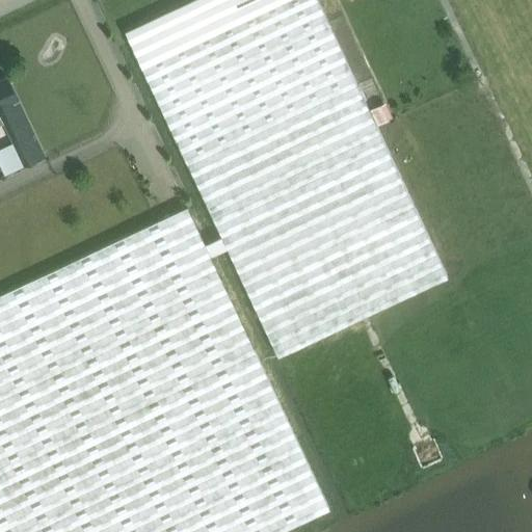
[(399,182),(374,128),(353,85),(356,83),(317,0),(189,0),(125,31),(141,67),(186,163),(185,164),(231,261),(275,360),(370,315),(446,280),(399,182)]
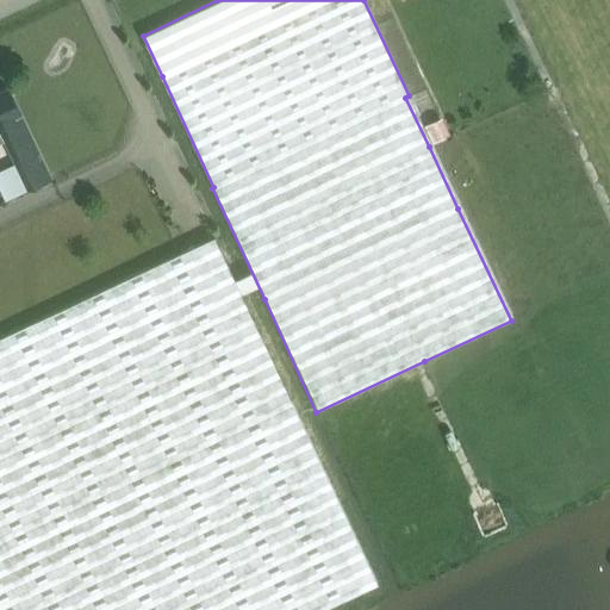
[(0,124),(1,124),(32,187),(51,179),(8,88),(0,92),(0,124)]
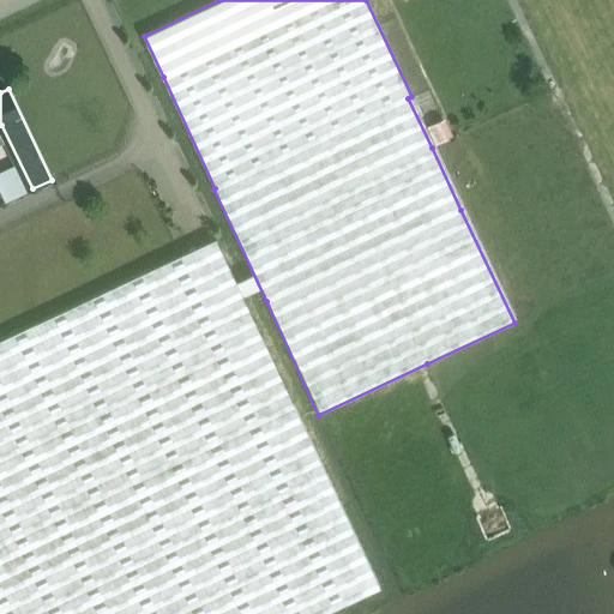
[(437,108),(421,119),(434,137),(450,127),(437,108)]
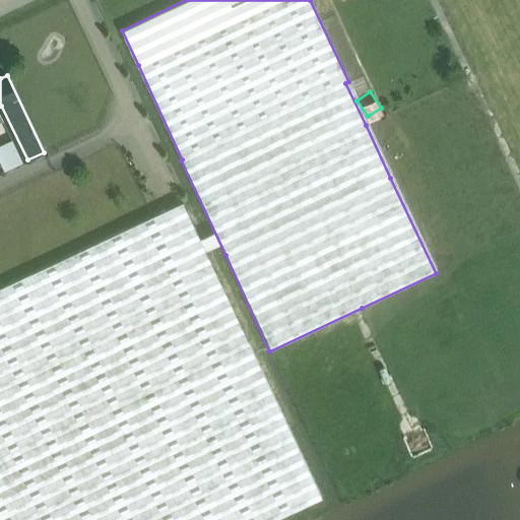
[(0,134),(0,165),(0,166),(19,156),(7,131),(0,134)]
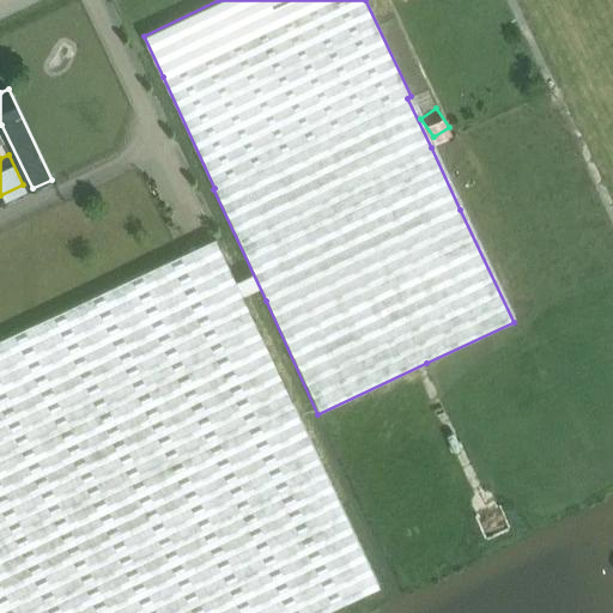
[(0,612),(322,612),(380,587),(216,237),(0,338),(0,612)]
